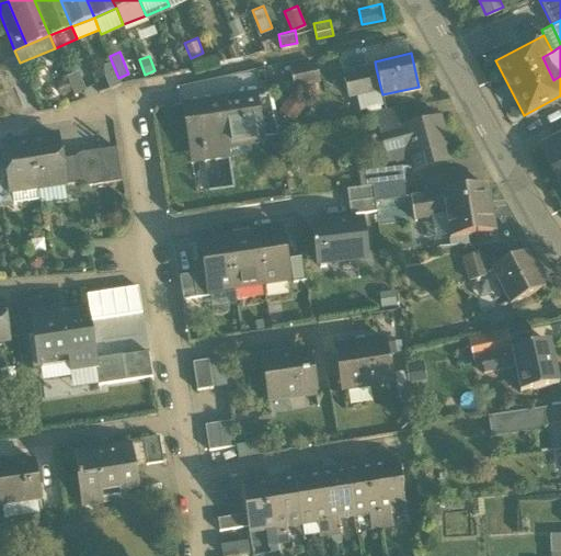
[(121,81),(118,78),(111,59),(100,64),(109,86),(121,81)]
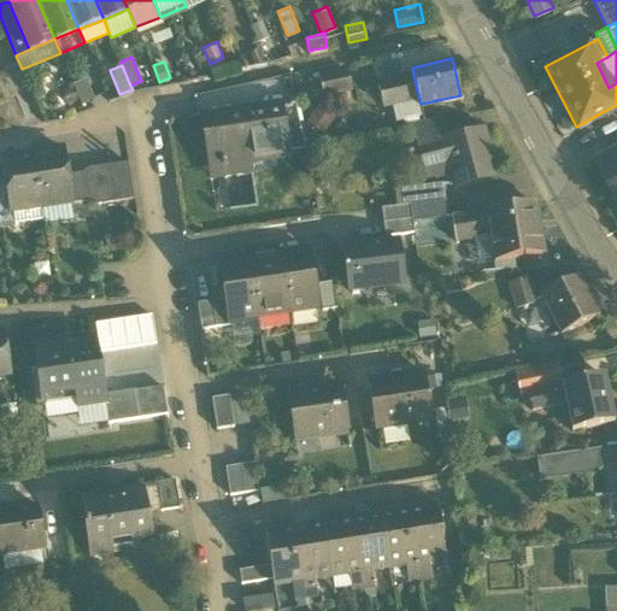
[(319,76),(324,93),(352,86),(348,69),(319,76)]
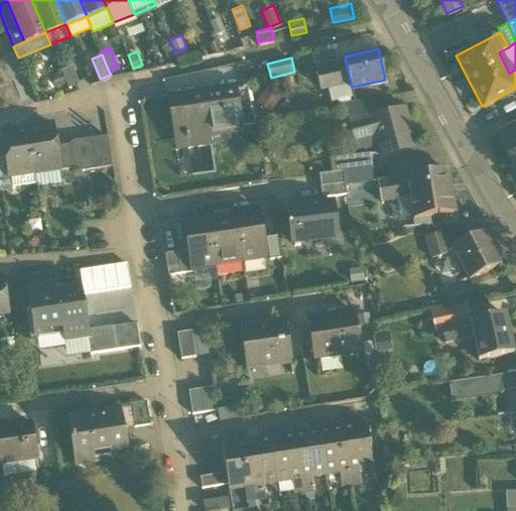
[(316,69),(320,86),(328,85),(350,80),(346,62),(316,69)]
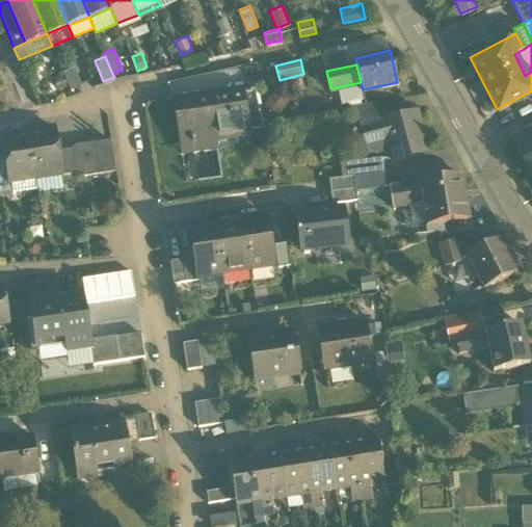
[(61,70),(69,87),(81,83),(74,66),(61,70)]
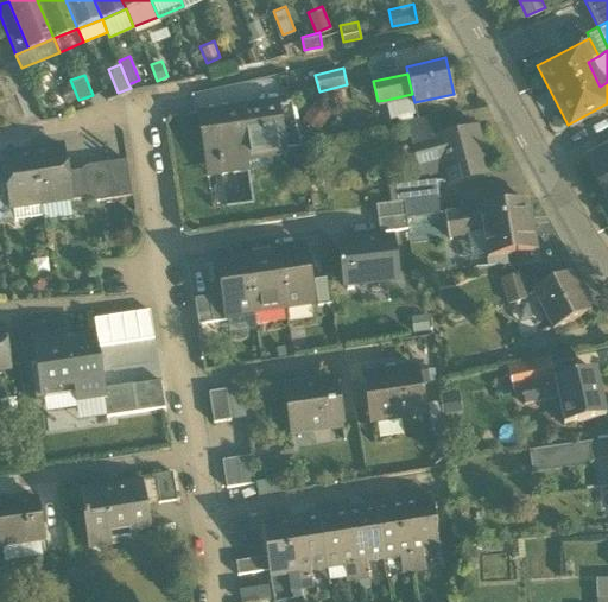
[(416,111),(415,102),(412,94),(386,100),(390,118),(416,111)]
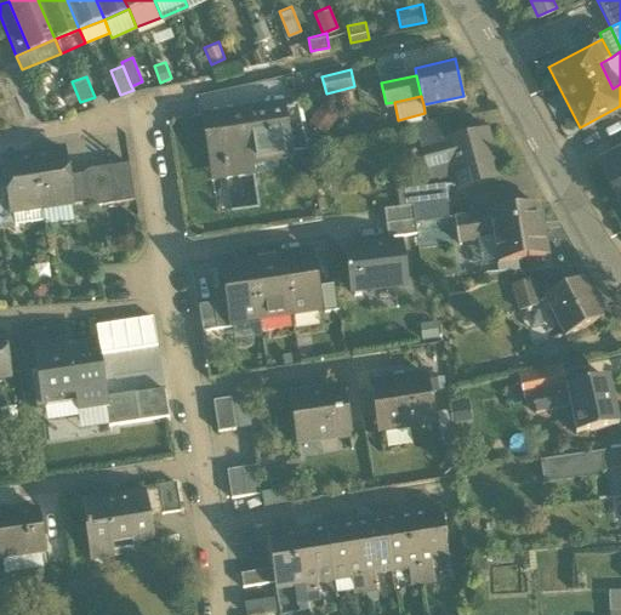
[(269,106),(275,144),(305,140),(297,101),(269,106)]
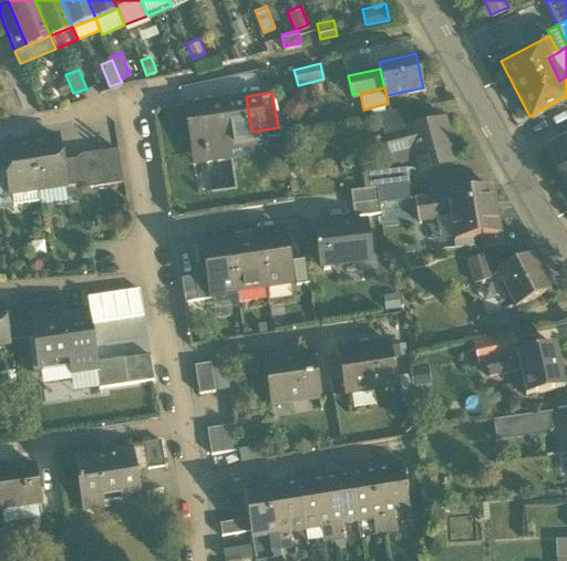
[(292,93),(281,111),(299,121),(310,103),(292,93)]
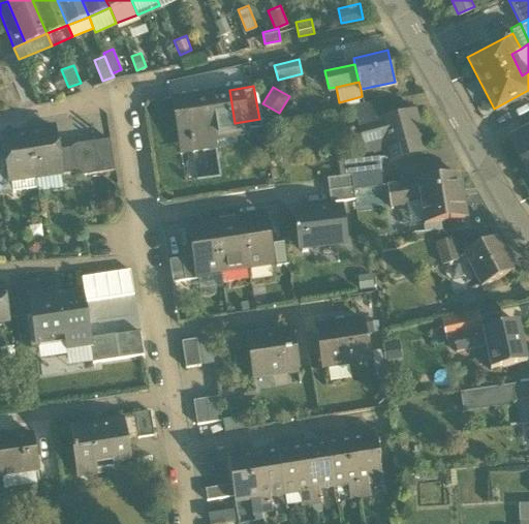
[(187,117),(192,147),(215,143),(214,132),(236,128),(235,123),(229,90),(174,99),(177,119),(187,117)]
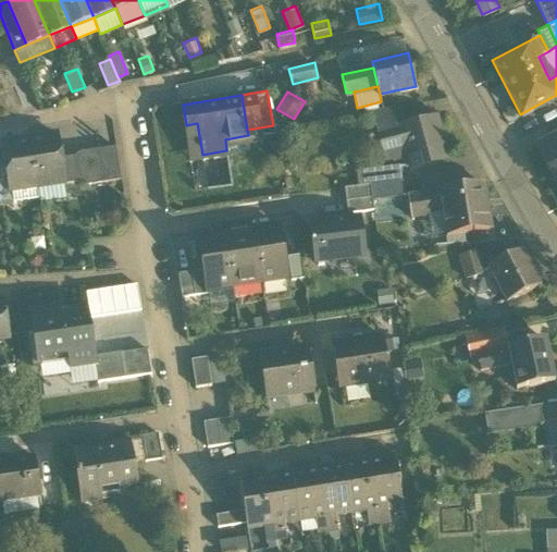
[(371,109),(375,126),(404,119),(399,103),(371,109)]
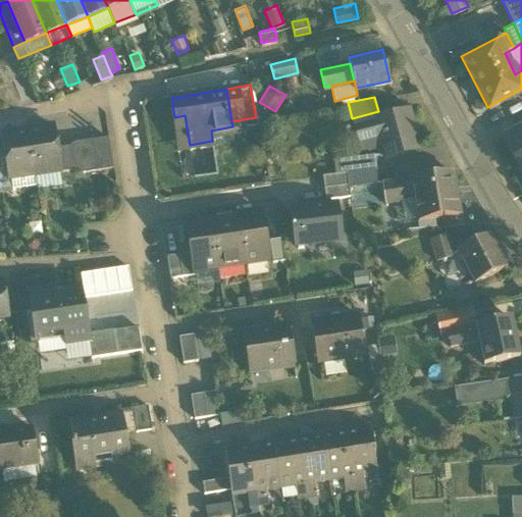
[(409,108),(379,116),(375,117),(382,144),(385,155),(420,146),(409,108)]
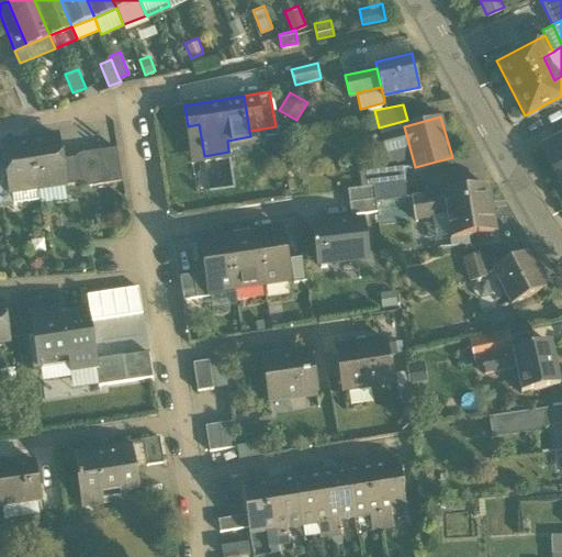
[(394,160),(412,155),(404,126),(408,125),(407,120),(379,127),(381,135),(386,133),(394,160)]
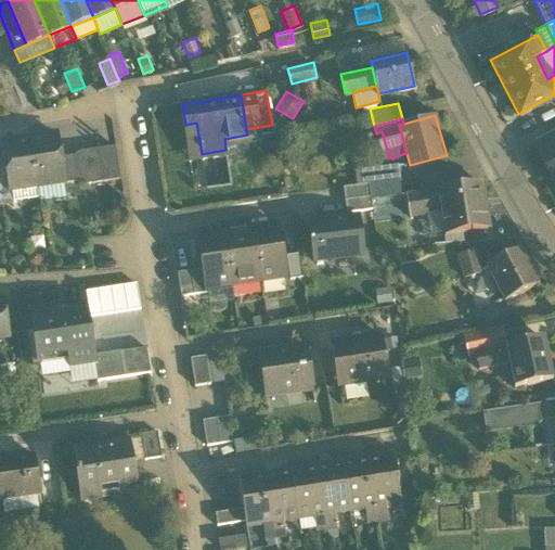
[(191,156),(202,154),(196,123),(185,125),(191,156)]
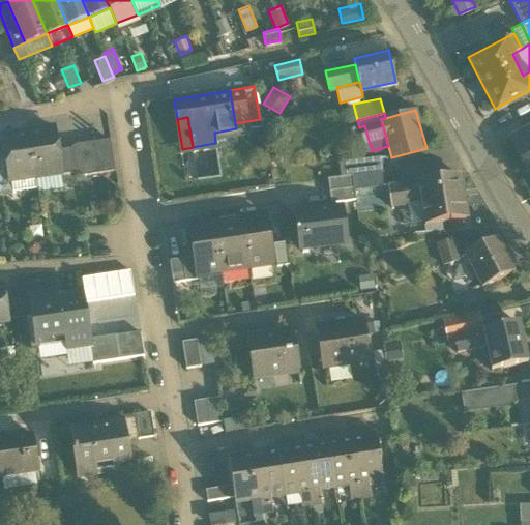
[(529,124),(508,136),(529,176),(529,174),(529,124)]
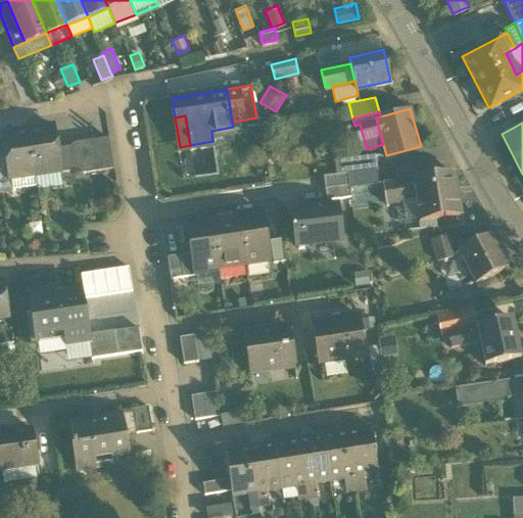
[(53,124),(28,128),(35,175),(60,171),(56,146),(53,124)]
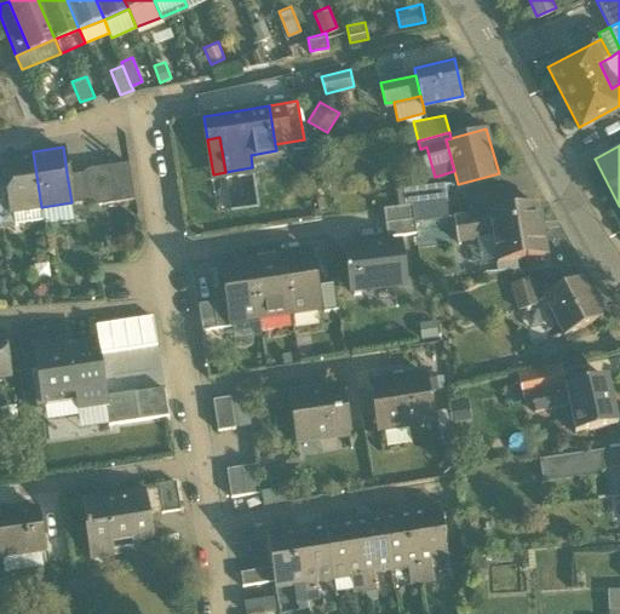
[(11,211),(12,211),(41,207),(33,151),(3,156),(6,182),(11,211)]
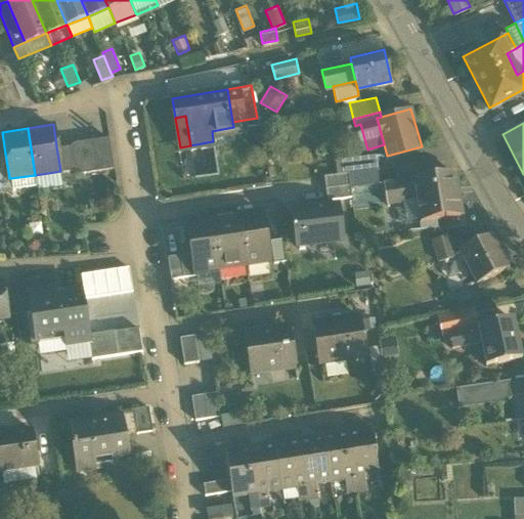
[(75,140),(71,144),(75,169),(79,172),(113,167),(107,135),(75,140)]
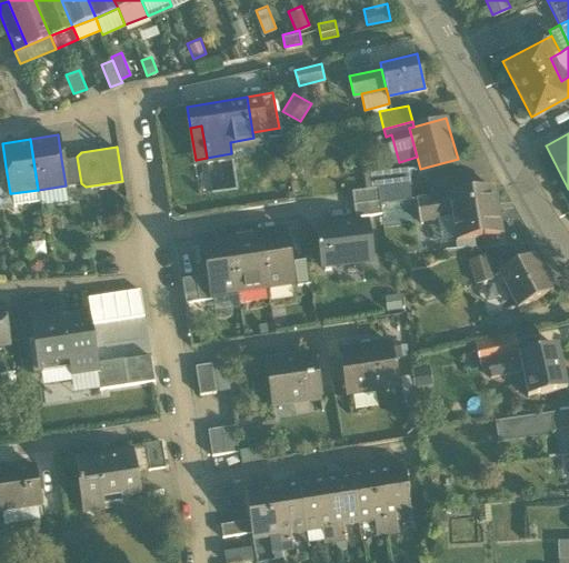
[(66,186),(81,183),(77,157),(61,159),(66,186)]
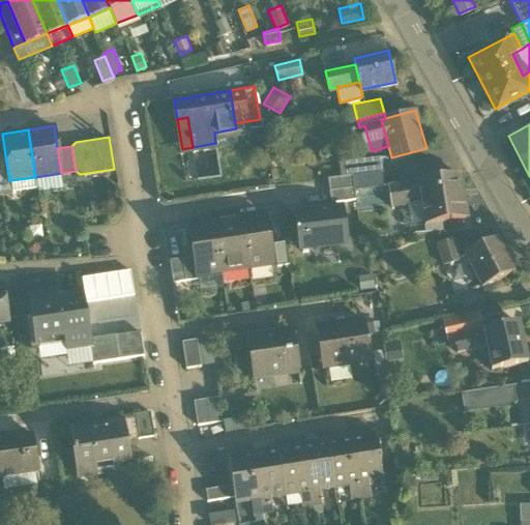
[(0,194),(12,192),(12,191),(10,180),(9,180),(5,155),(0,156),(0,194)]
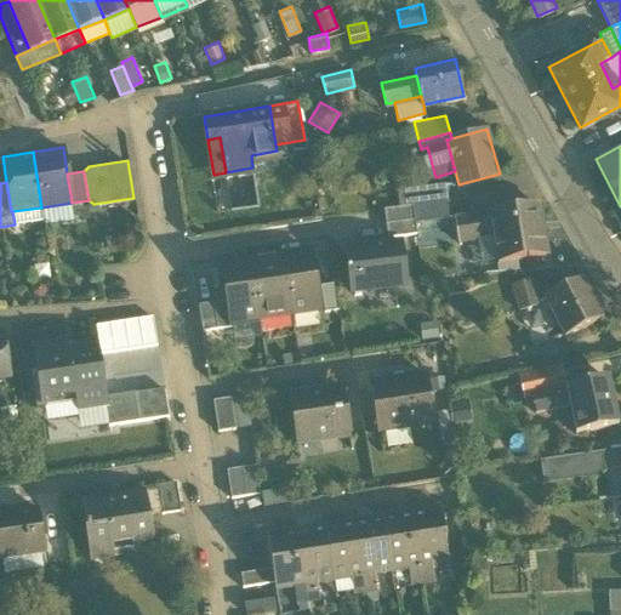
[(399,204),(412,201),(446,198),(445,183),(397,188),(399,204)]
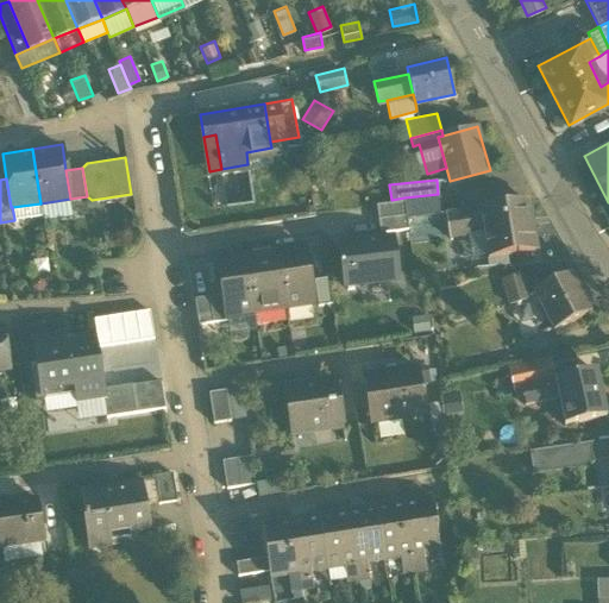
[(440,211),(438,194),(405,198),(407,215),(440,211)]
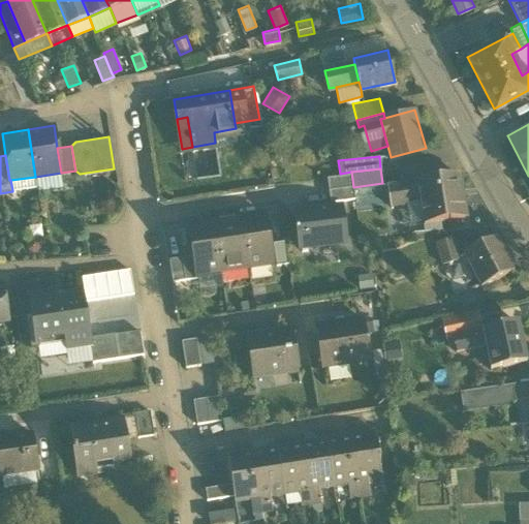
[(351,172),(340,174),(327,175),(330,199),(354,197),(353,187),(351,172)]
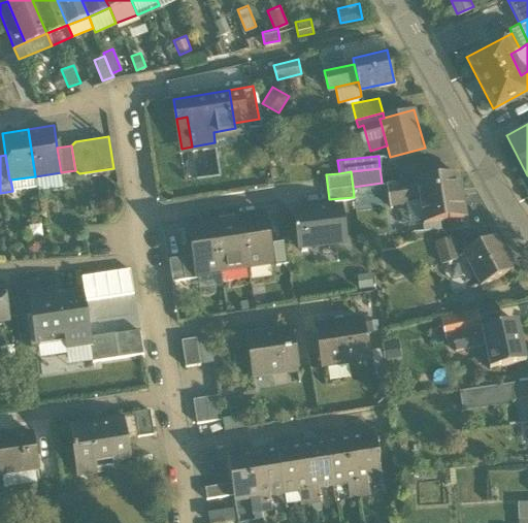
[(425,197),(429,221),(463,215),(456,171),(422,176),(425,197)]
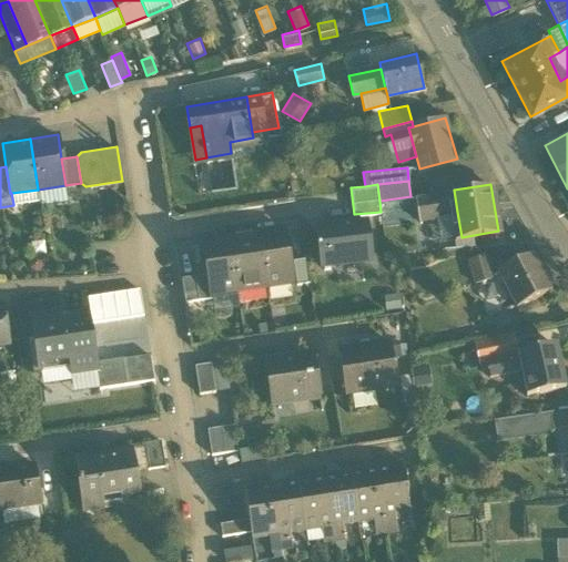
[(67,196),(66,185),(38,190),(39,201),(67,196)]
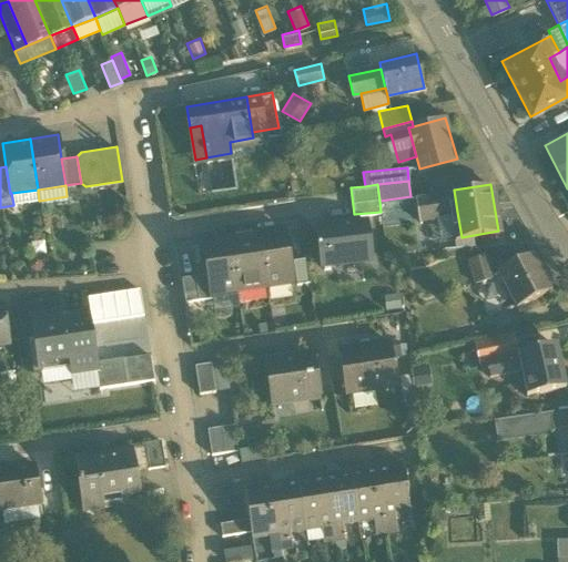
[(39,201),(38,190),(11,193),(13,204),(39,201)]
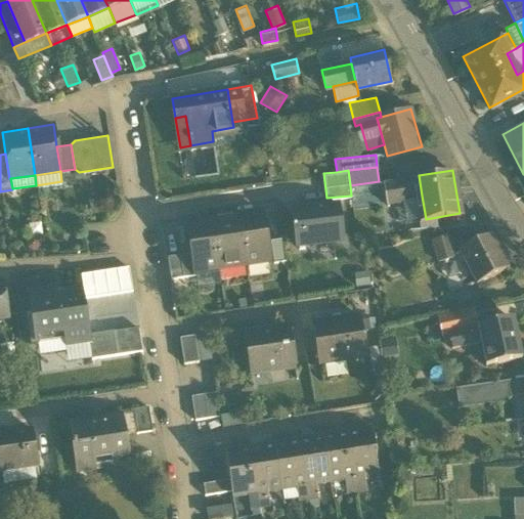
[(385,181),(388,202),(422,196),(419,175),(385,181)]
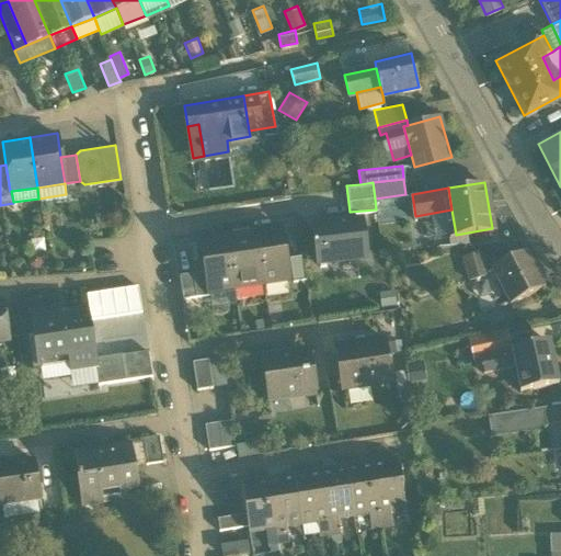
[(362,217),(312,223),(315,240),(312,240),(313,244),(315,244),(317,260),(366,254),(362,217)]
